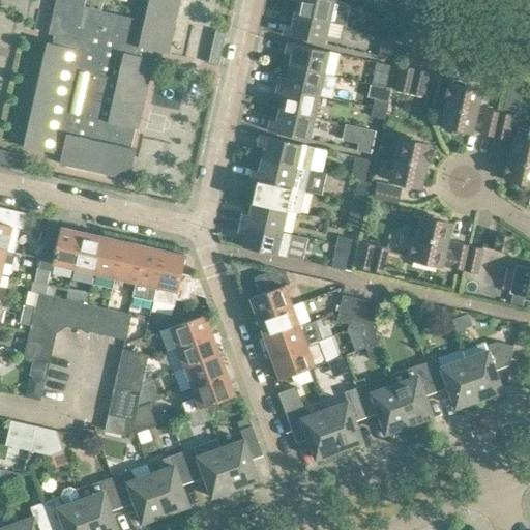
[(152,59),(148,58),(150,50),(168,54),(179,0),(55,0),(48,34),(58,36),(56,45),(47,42),(23,146),(53,153),(54,146),(62,148),(59,163),(128,179),(136,149),(130,148),(135,128),(137,128),(152,59)]
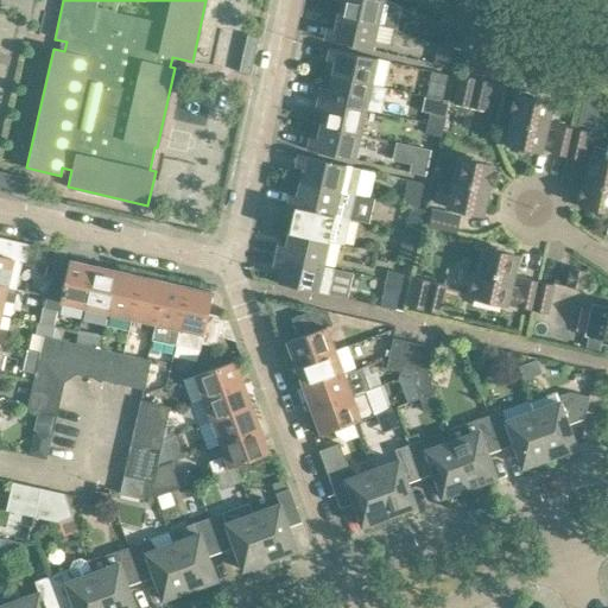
[(384,0),(333,0),(341,1),(337,16),(378,25),(398,31),(403,8),(384,0)]
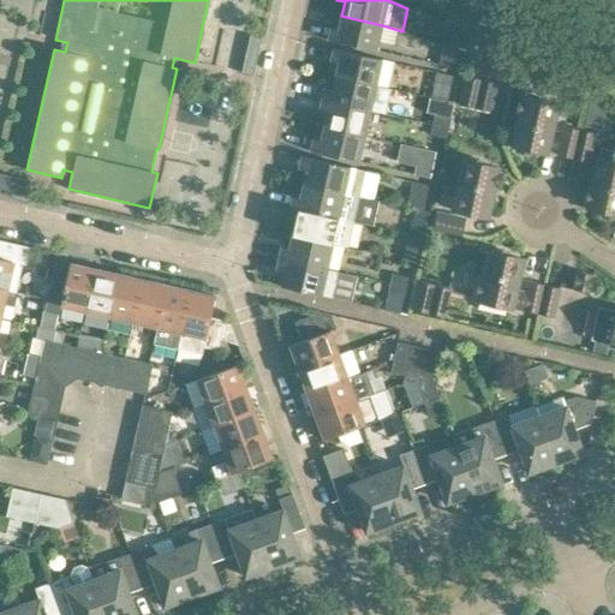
[(330,28),(328,40),(376,51),(382,25),(341,16),(338,30),(330,28)]
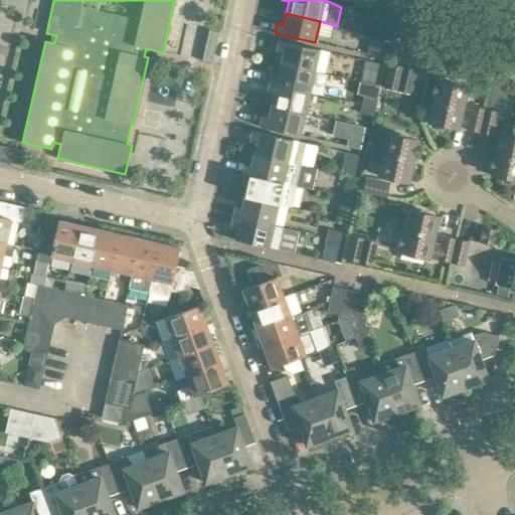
[(383,13),(381,22),(393,25),(395,16),(383,13)]
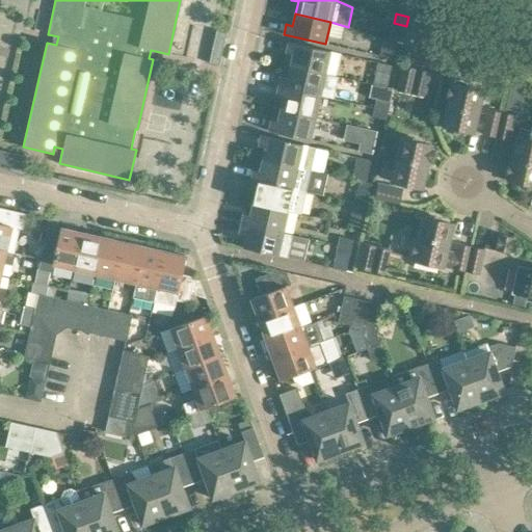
[(405,34),(406,26),(394,23),(392,31),(405,34)]
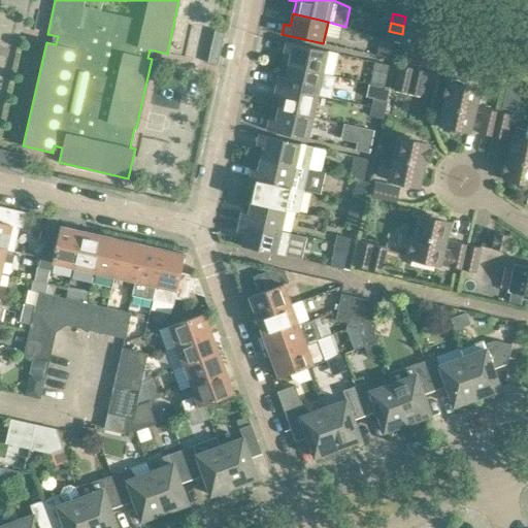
[(402,60),(427,65),(434,35),(409,30),(402,60)]
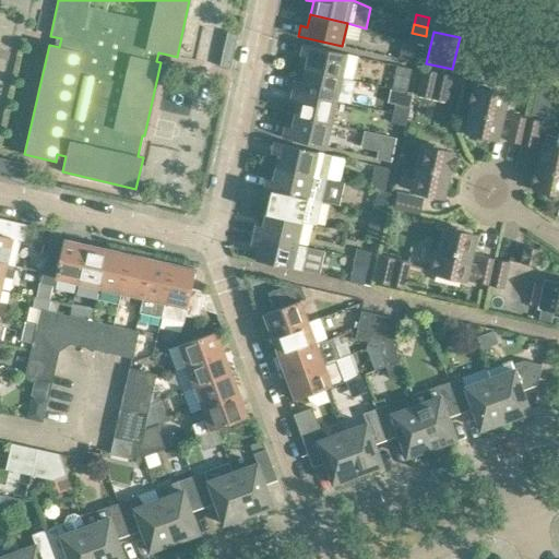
[(219,67),(228,69),(230,69),(238,35),(236,34),(227,33),(219,67)]
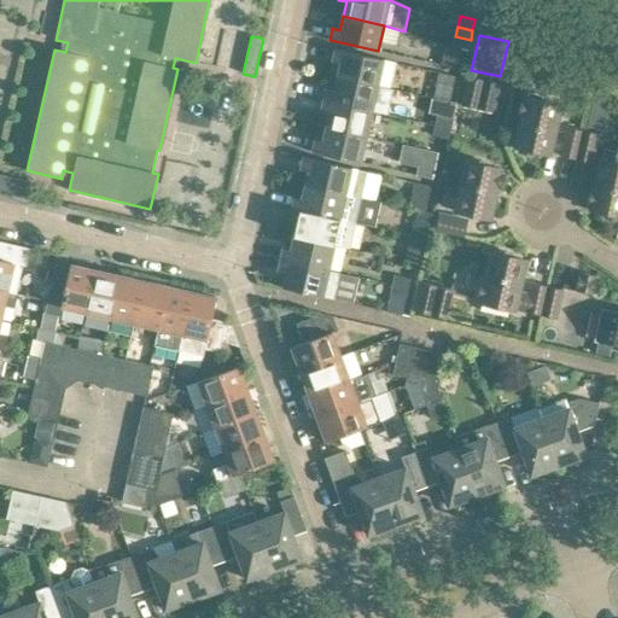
[(339,63),(337,77),(378,86),(384,59),(334,50),(332,60),(339,63)]
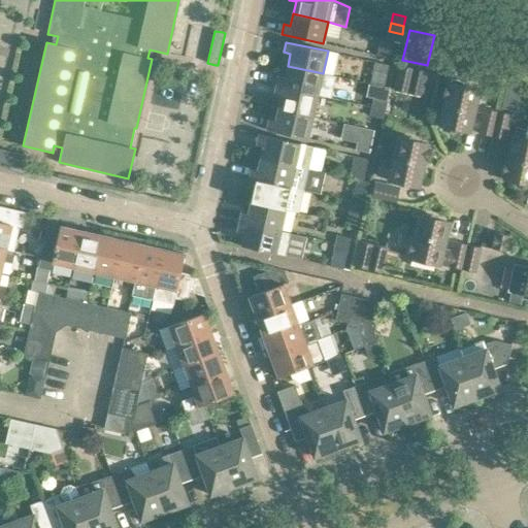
[(378,47),(376,56),(390,59),(392,50),(378,47)]
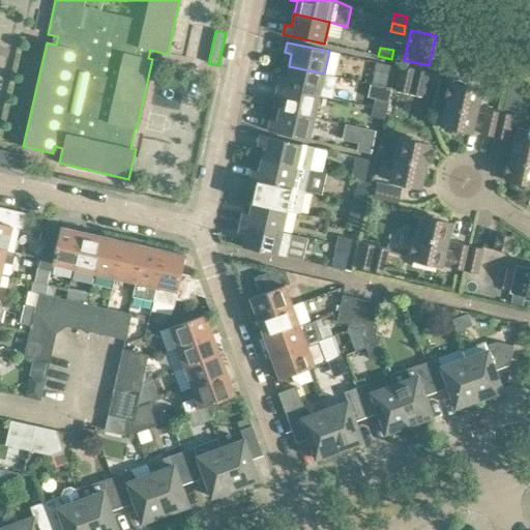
[(378,86),(385,87),(390,65),(377,62),(372,85),(378,86)]
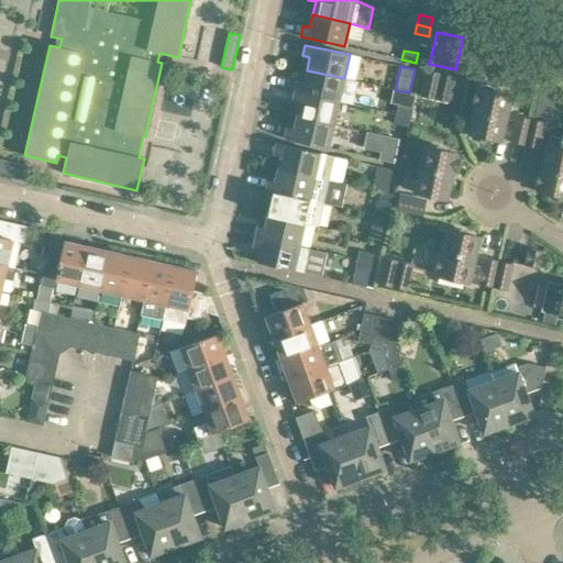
[(428,69),(421,97),(449,102),(454,76),(428,69)]
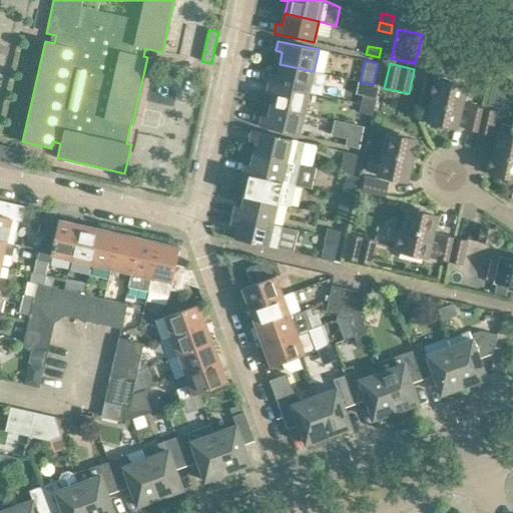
[(309,92),(314,71),(280,64),(277,75),(271,74),(269,83),(309,92)]
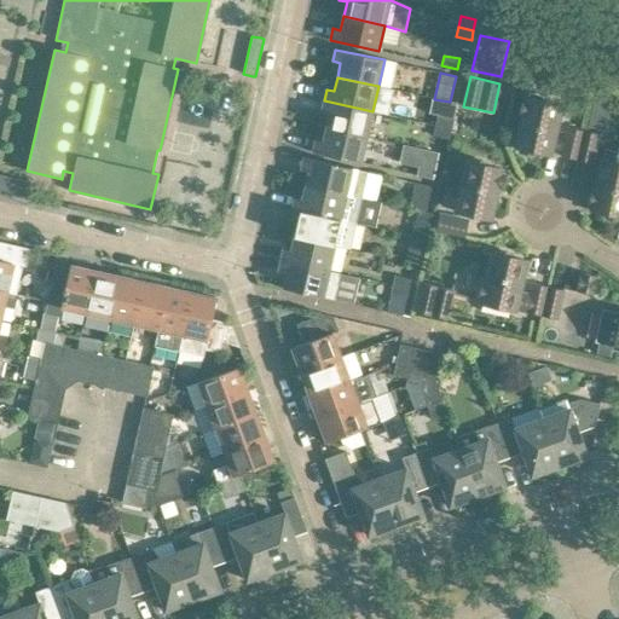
[(593,113),(608,116),(614,93),(597,90),(593,113)]
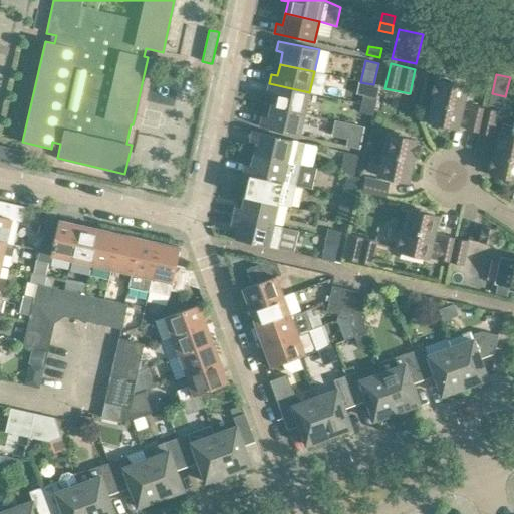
[(437,85),(434,84),(432,93),(435,94),(429,121),(434,122),(433,125),(442,127),(443,124),(457,127),(466,86),(438,80),(437,85)]
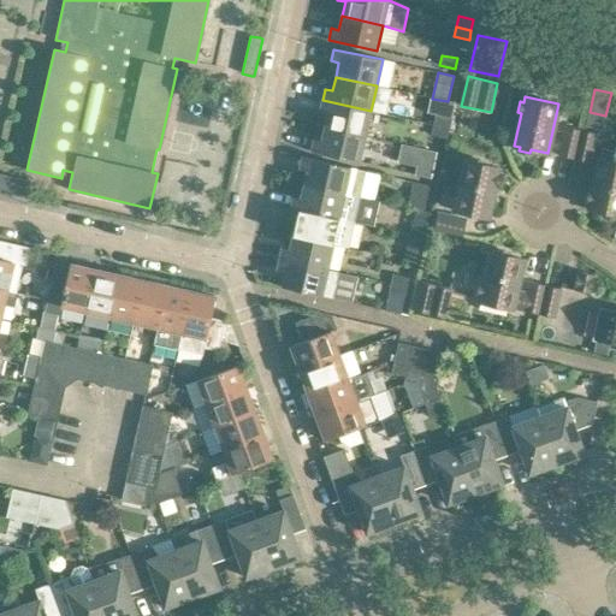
[(327,113),(324,128),(365,136),(371,111),(323,100),(320,111),(327,113)]
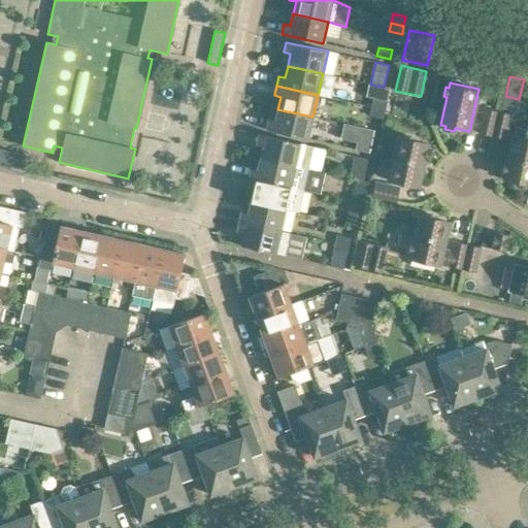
[(371,107),(385,110),(390,89),(384,87),(376,86),(371,107)]
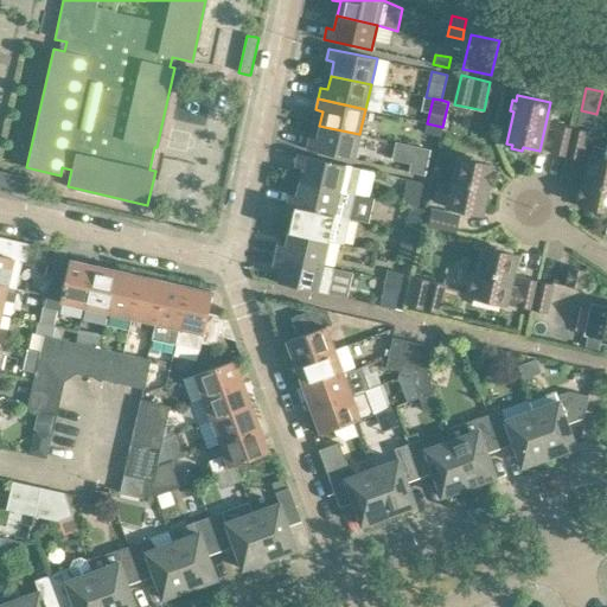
[(442,127),(427,123),(426,133),(440,136),(442,127)]
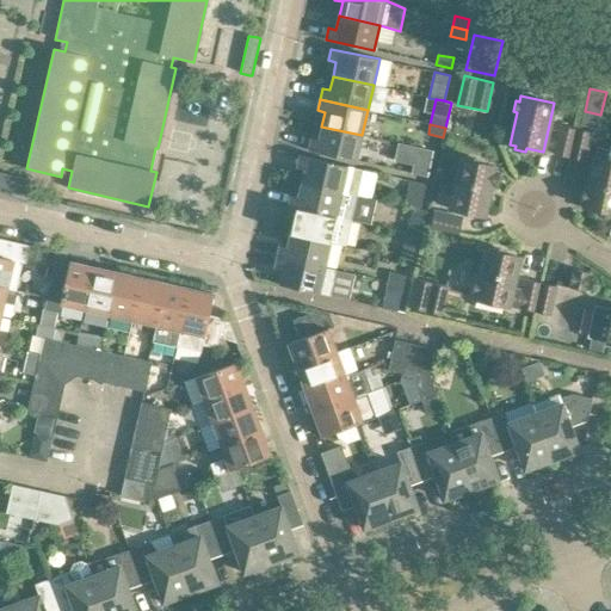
[(555,154),(569,158),(576,129),(561,125),(555,154)]
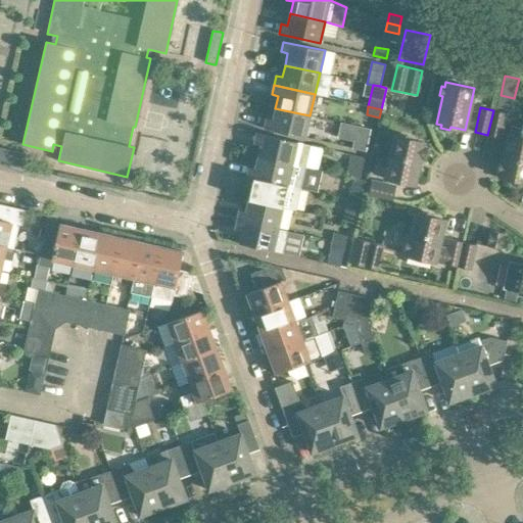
[(264,129),(304,138),(310,115),(275,108),(273,120),(266,119),(264,129)]
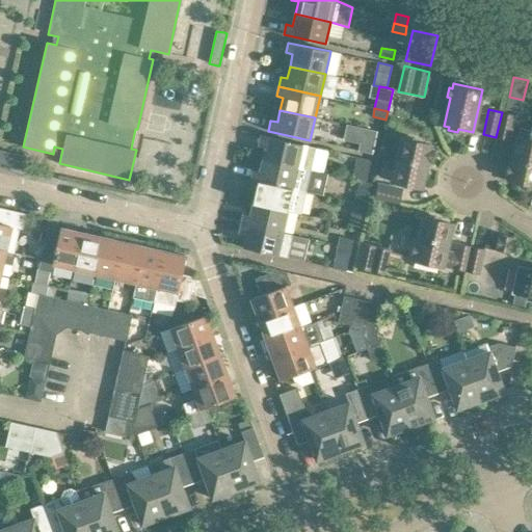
[(514,115),(502,112),(496,137),(508,140),(514,115)]
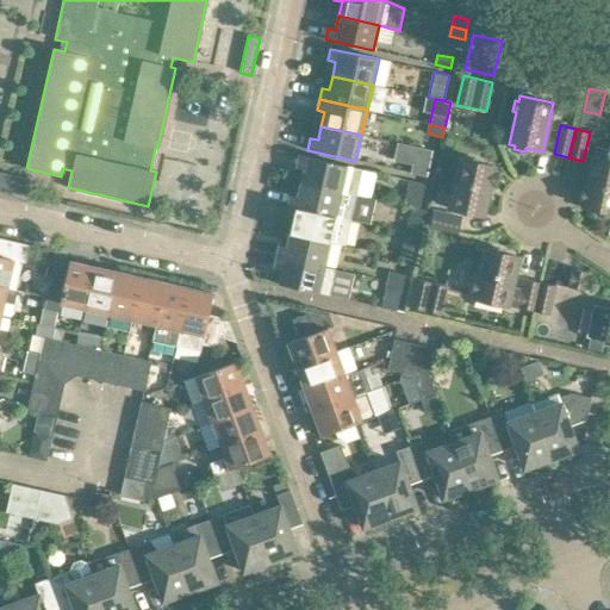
[(584,200),(583,206),(599,210),(598,213),(609,216),(609,212),(609,161),(607,160),(609,149),(596,147),(586,190),(583,190),(580,200),(584,200)]
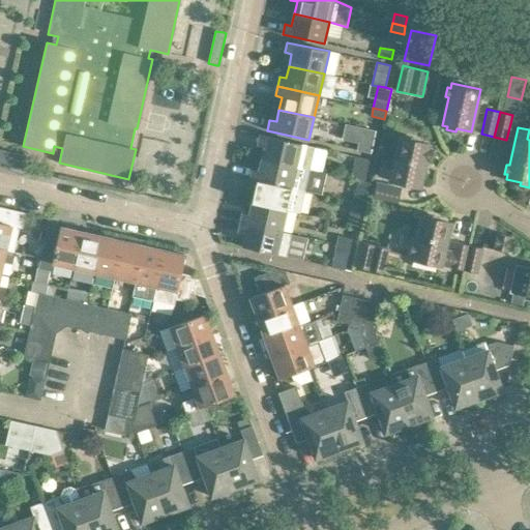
[(357,150),(371,153),(375,130),(362,128),(357,150)]
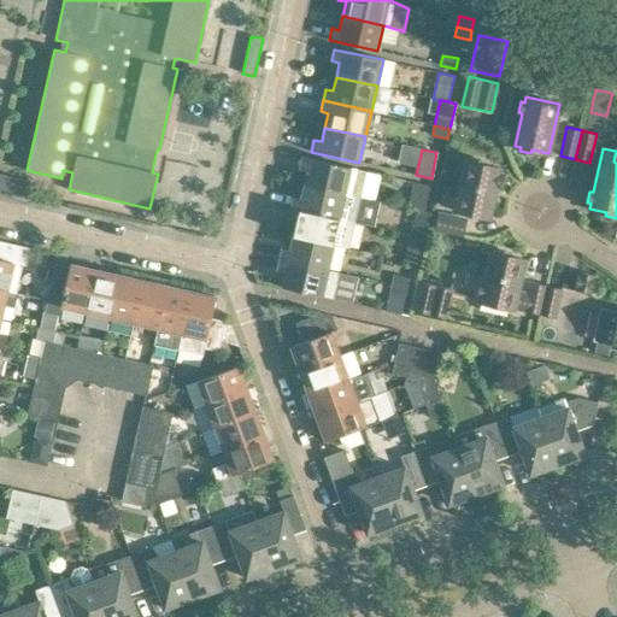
[(307,171),(304,184),(360,198),(366,171),(303,157),(300,169),(307,171)]
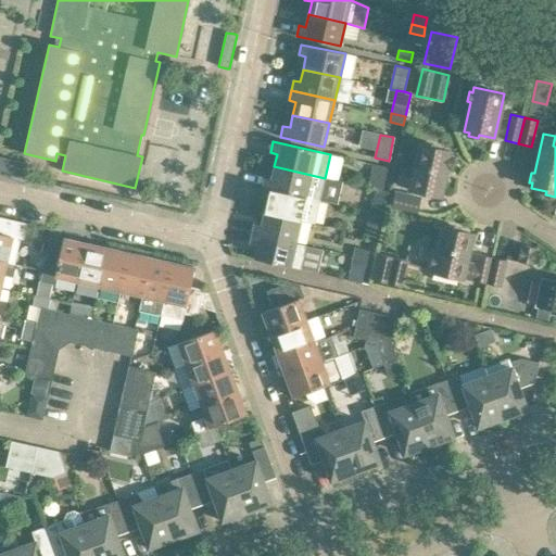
[(401,167),(396,185),(411,187),(411,189),(440,197),(446,166),(450,167),(452,158),(449,156),(450,152),(436,149),(436,146),(426,143),(425,147),(420,146),(415,169),(401,167)]
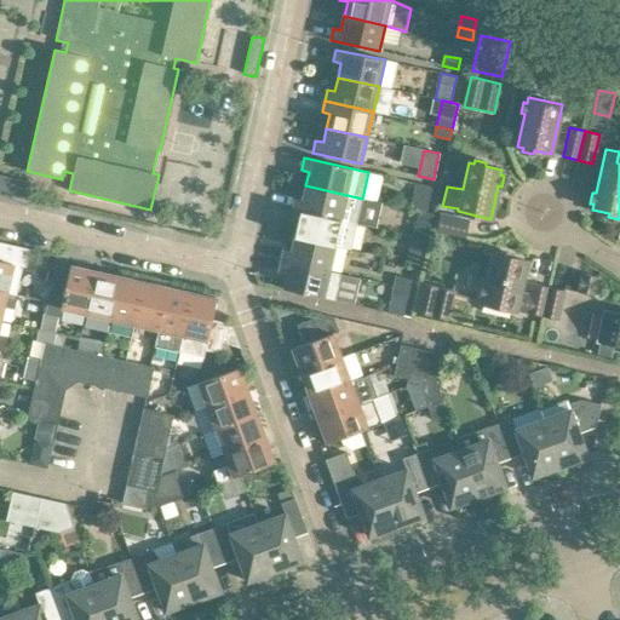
[(0,176),(0,177),(0,188),(34,191),(35,178),(0,176)]
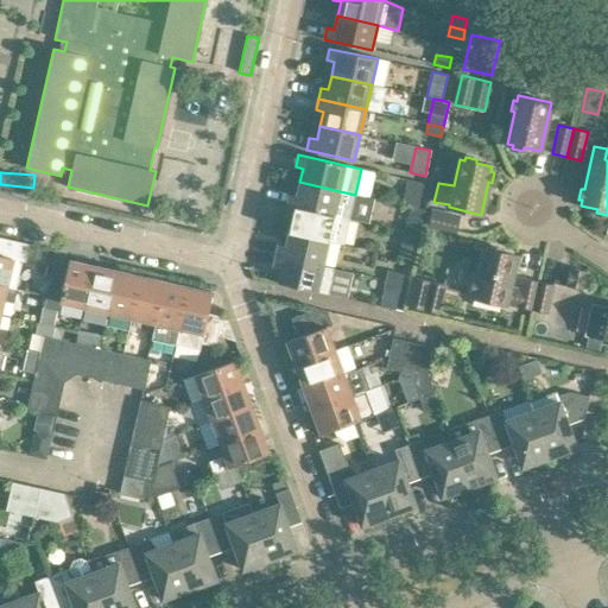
[(423,183),(409,179),(403,206),(410,207),(417,209),(423,183)]
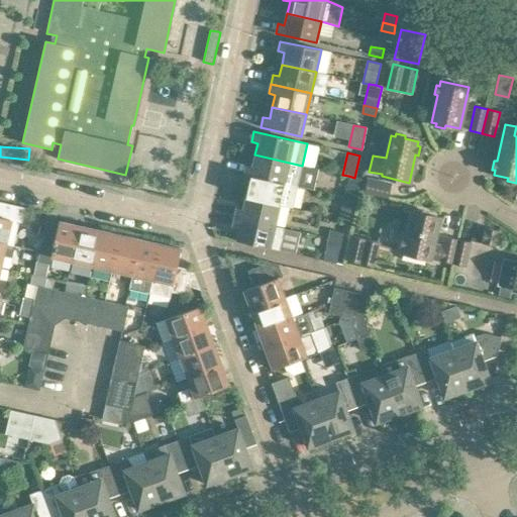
[(302,166),(254,154),(252,167),(245,166),(243,175),(297,187),(302,166)]
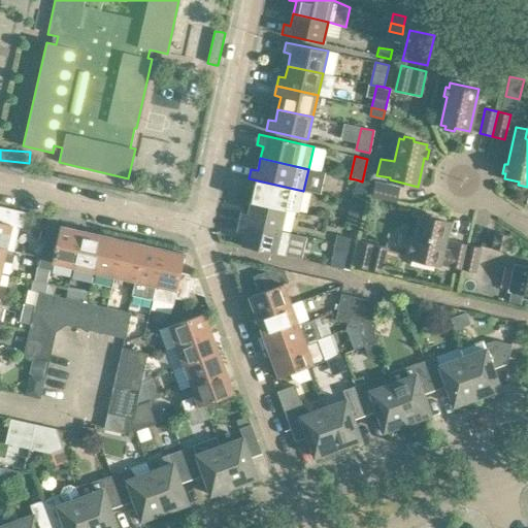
[(254,190),(251,202),(286,209),(298,212),(303,191),(249,178),(246,188),(254,190)]
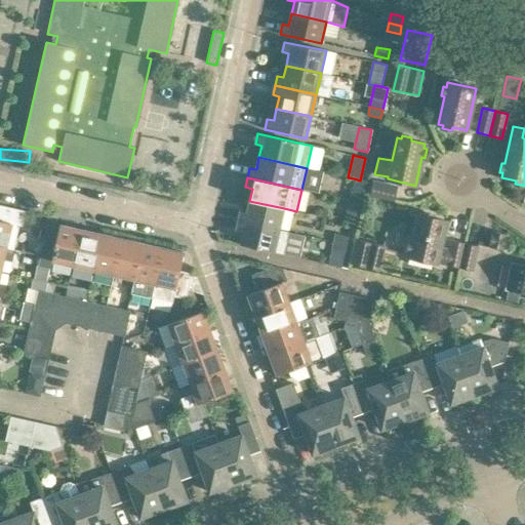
[(372,182),(369,195),(394,201),(397,188),(372,182)]
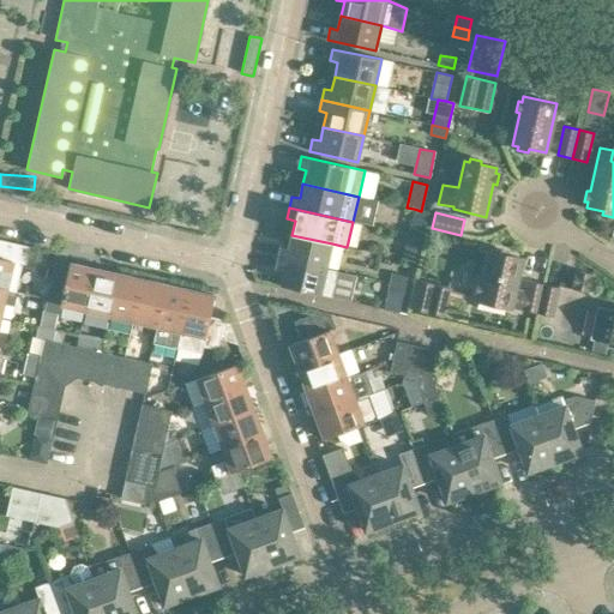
[(410,224),(408,234),(423,238),(426,227),(410,224)]
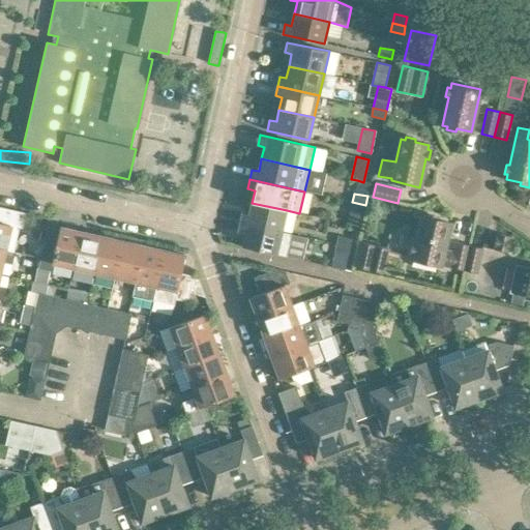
[(363,213),(365,205),(352,202),(350,211),(363,213)]
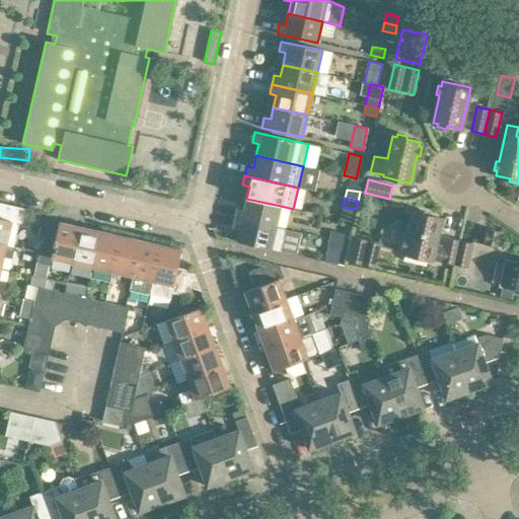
[(237,209),(235,218),(276,227),(281,206),(246,199),(243,210),(237,209)]
